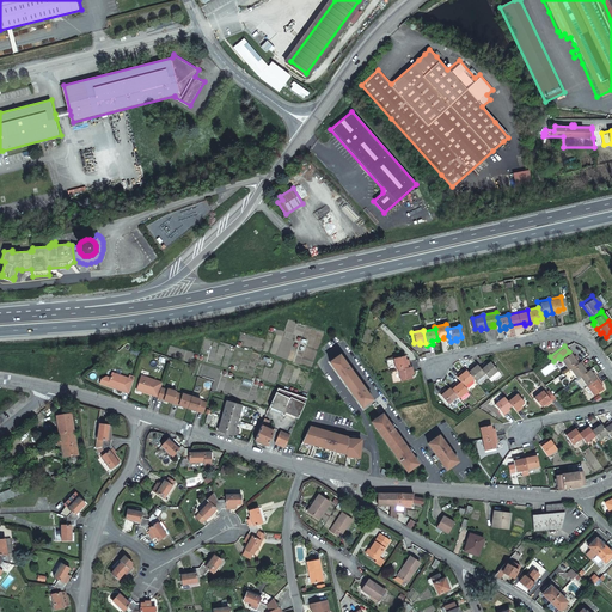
[(561,359),(567,368),(569,367),(577,360),(574,355),(573,356),(569,352),(561,359)]
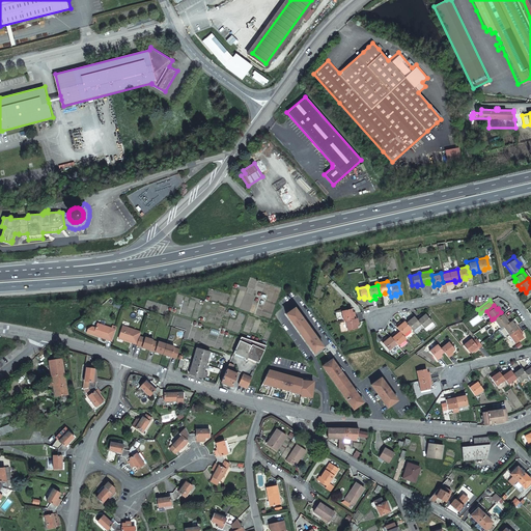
[(323,346),(295,307),(285,313),(313,353),(323,346)]
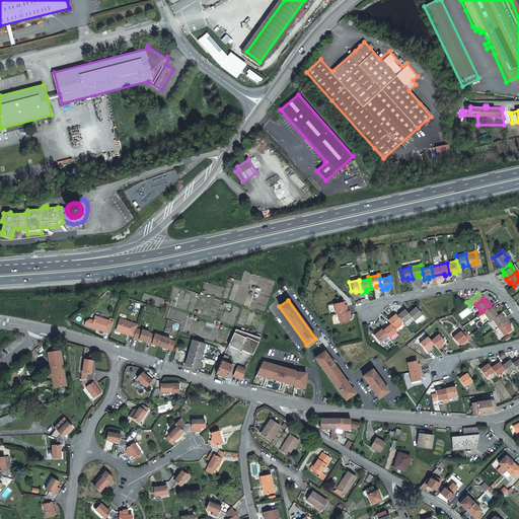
[(344,307),(342,302),(332,304),(335,314),(337,314),(346,311),(345,306),(344,307)]
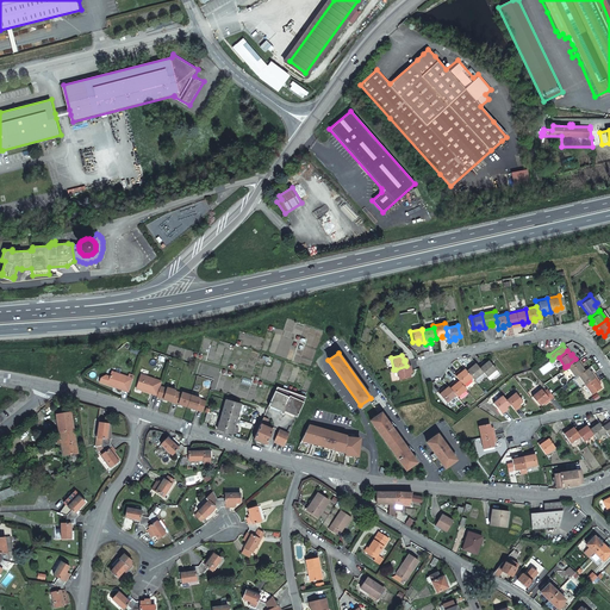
[(576,359),(567,366),(574,375),(577,373),(583,369),(579,363),(582,362),(578,358),(576,359)]
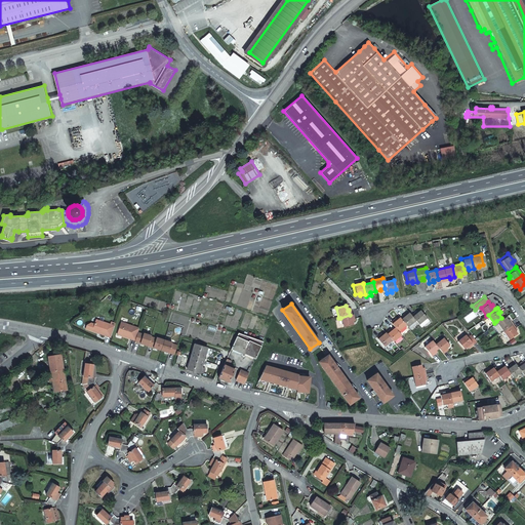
[(414,312),(410,315),(414,320),(420,326),(429,320),(419,310),(415,313),(414,312)]
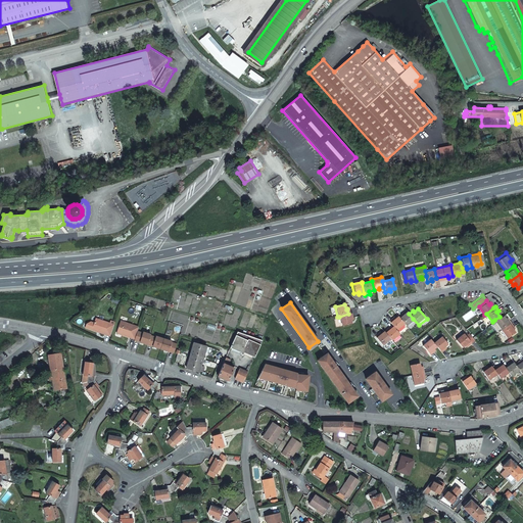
[(401,313),(397,316),(403,324),(406,325),(413,319),(409,314),(407,311),(402,314),(401,313)]
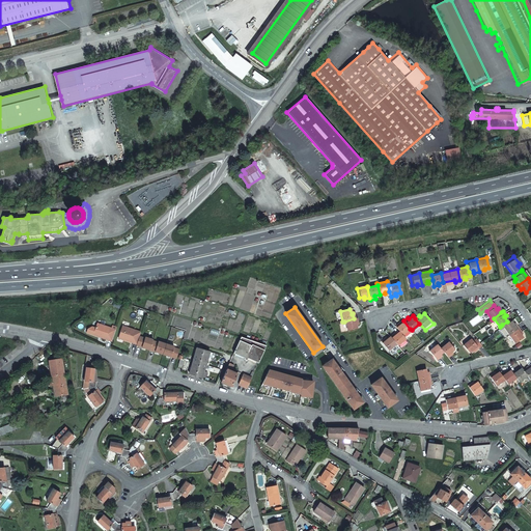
[(356,318),(354,318),(344,322),(346,331),(357,329),(356,324),(357,324),(356,318)]
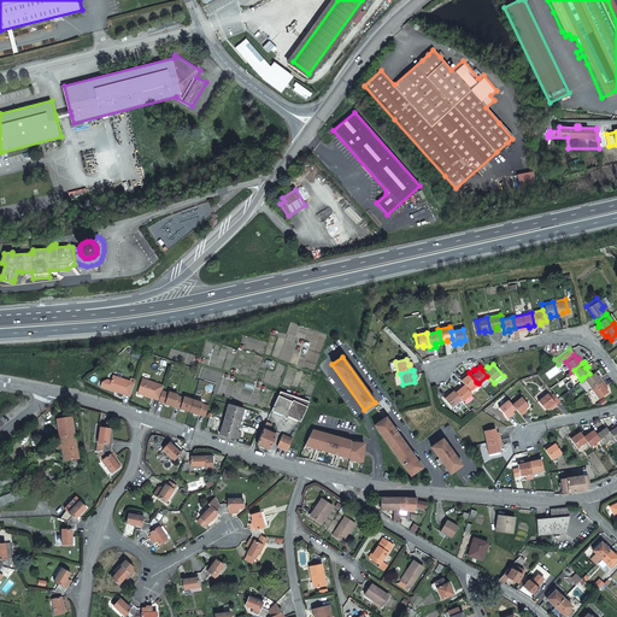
[(589,374),(583,377),(587,382),(591,387),(603,380),(599,375),(597,376),(593,371),(589,374)]
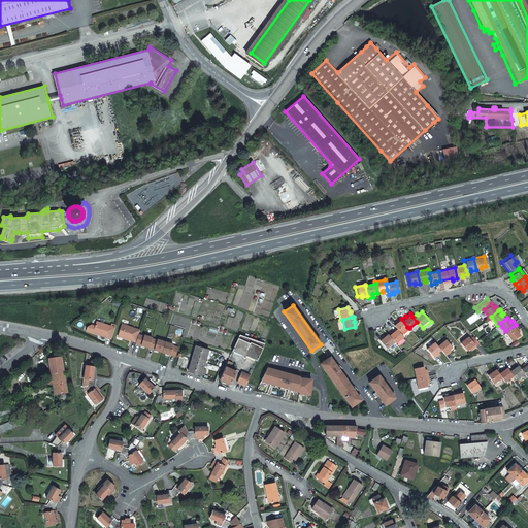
[(392,324),(396,328),(400,333),(407,327),(401,319),(397,322),(396,321),(392,324)]
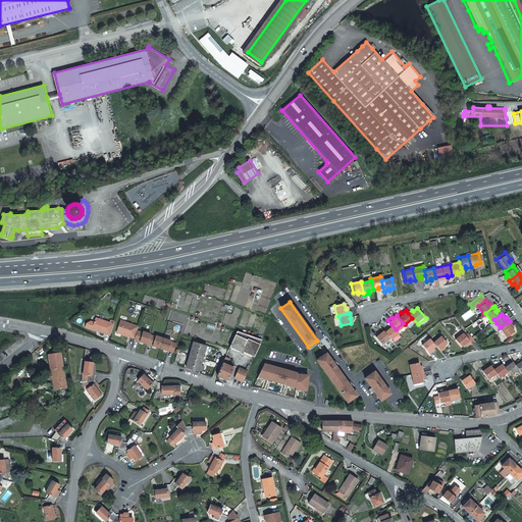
[(99,332),(110,335),(114,322),(110,320),(109,323),(96,318),(92,329),(97,331),(97,330),(99,331),(99,332)]
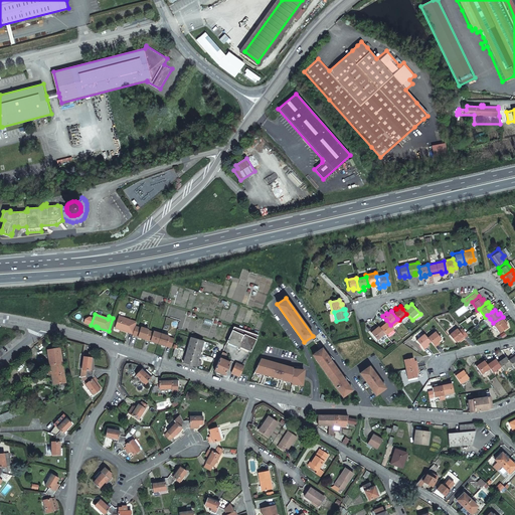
[(115,328),(133,334),(135,326),(137,322),(119,316),(115,328)]
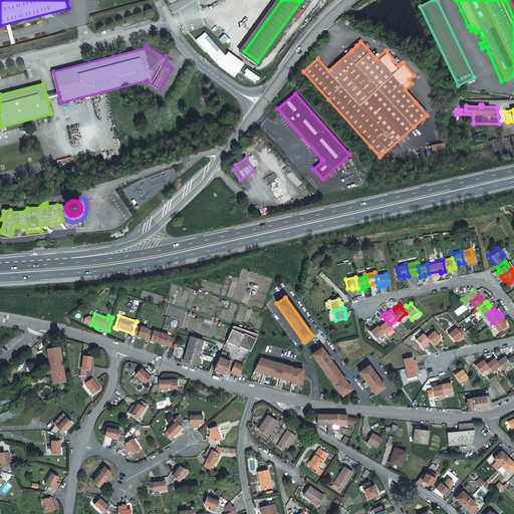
[(502,316),(492,322),(498,331),(506,325),(503,321),(505,320),(502,316)]
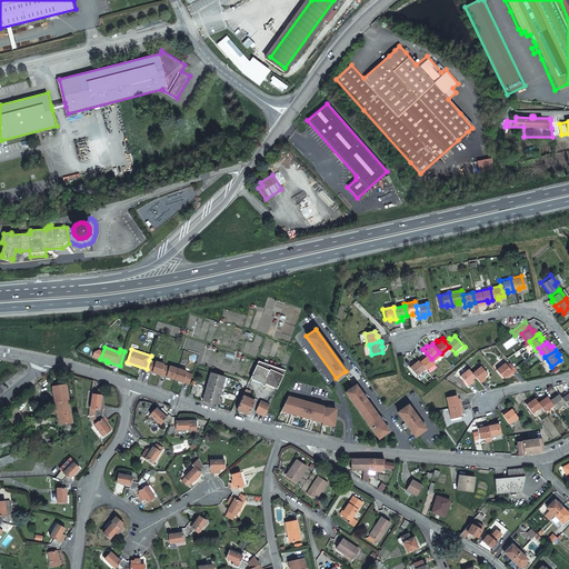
[(421,356),(417,359),(425,368),(426,369),(433,362),(431,359),(427,353),(422,357),(421,356)]
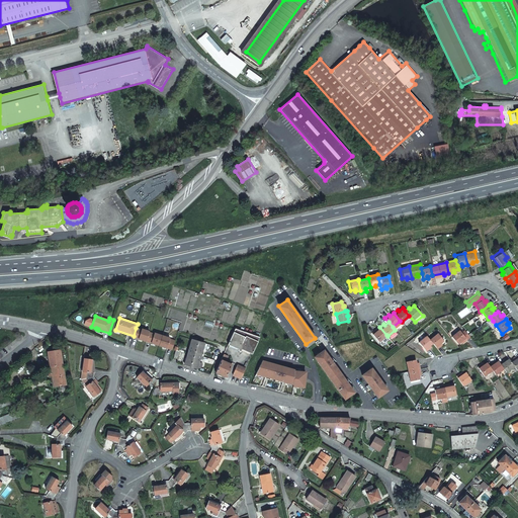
[(386,335),(379,327),(375,331),(374,329),(370,333),(378,342),(386,335)]
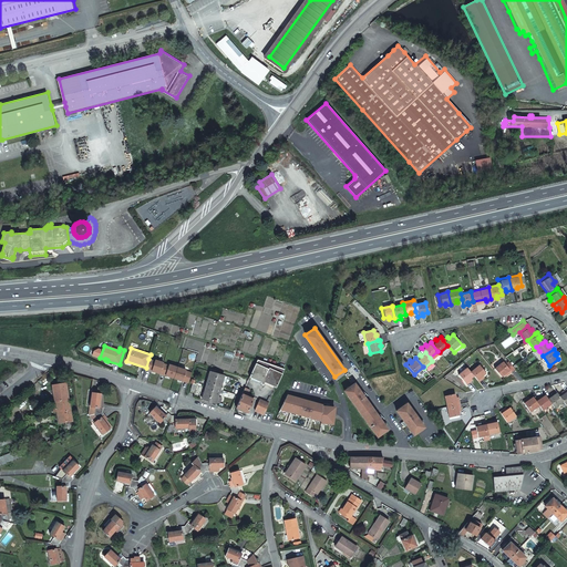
[(155,361),(148,359),(146,368),(146,369),(174,378),(177,367),(169,364),(169,366),(163,363),(164,362),(155,360),(155,361)]
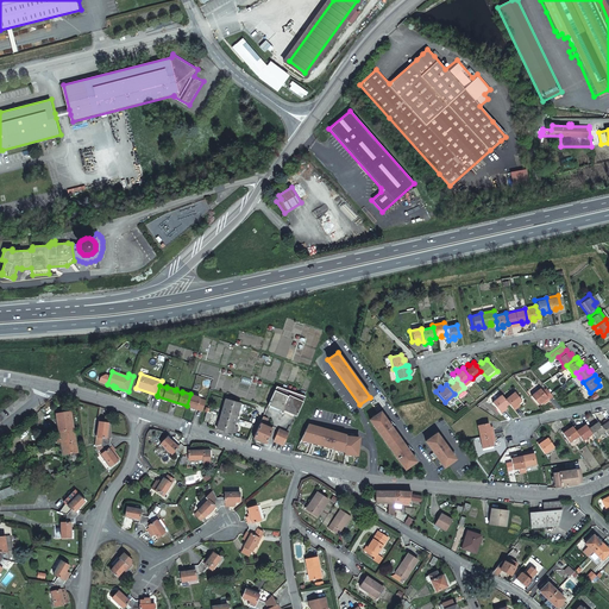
[(296,416),(305,396),(277,385),(269,406),(281,410),(280,412),(283,413),(284,410),(296,416)]
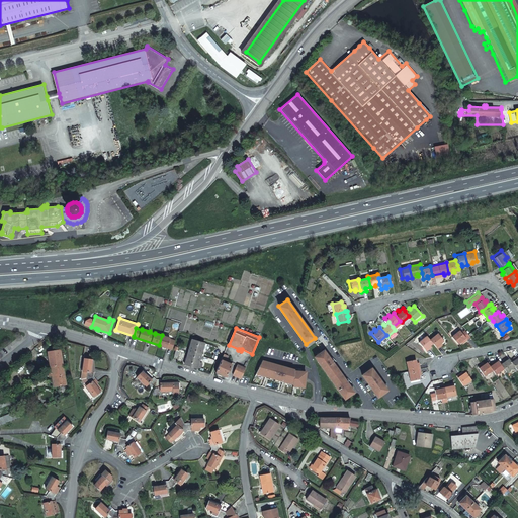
[(467,333),(463,329),(460,331),(458,329),(451,335),(457,343),(461,340),(462,341),(469,336),(467,333)]
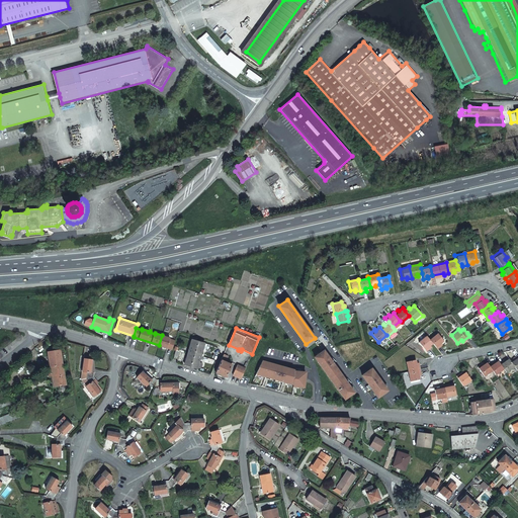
[(432,342),(437,348),(440,344),(439,343),(443,340),(437,333),(429,339),(432,342)]
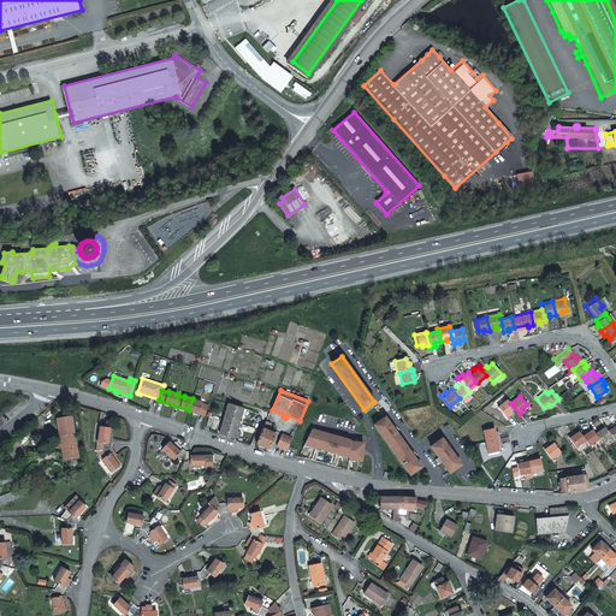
[(202,401),(193,398),(189,410),(205,415),(208,404),(202,402),(202,401)]
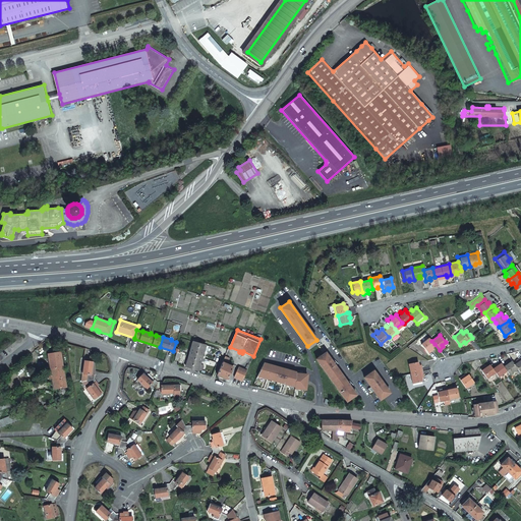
[(431,341),(428,337),(420,343),(428,352),(432,349),(430,348),(435,344),(431,341)]
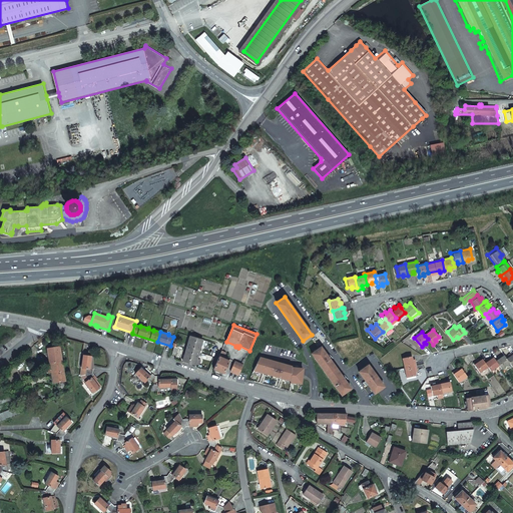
[(183,361),(195,365),(195,363),(198,364),(200,360),(197,359),(202,341),(190,337),(183,361)]
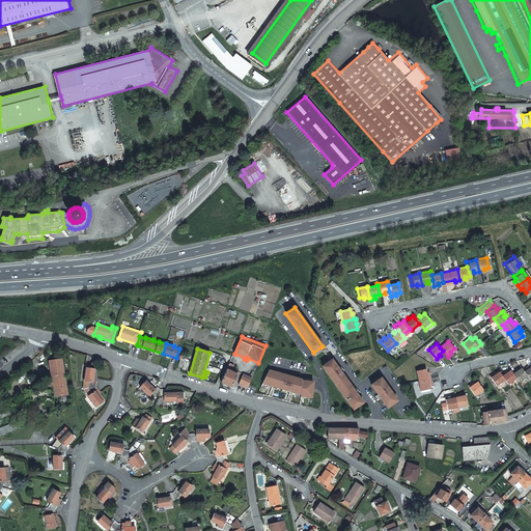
[(52,376),(63,374),(60,359),(49,361),(52,376)]
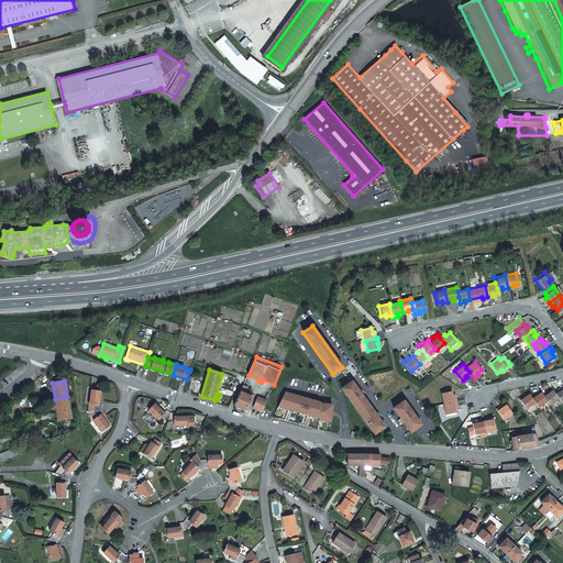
[(359,390),(352,381),(342,387),(375,433),(385,426),(377,416),(381,414),(377,411),(375,412),(361,394),(364,392),(361,388),(359,390)]
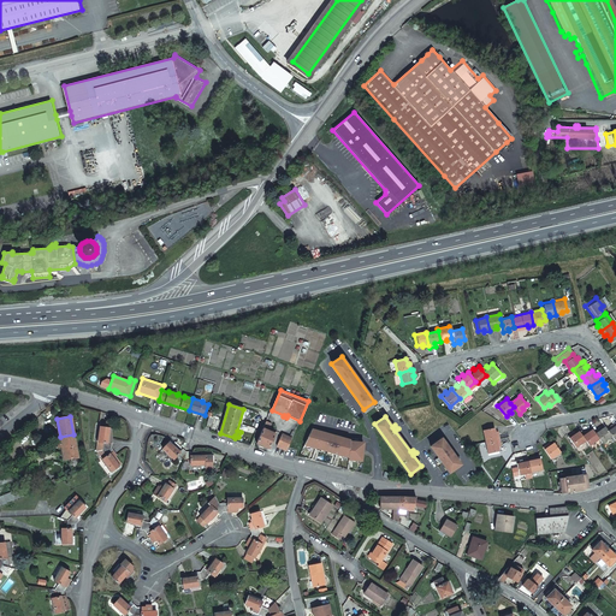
[(267,421),(256,443),(268,449),(276,433),(267,430),(268,427),(268,428),(271,422),(267,421)]
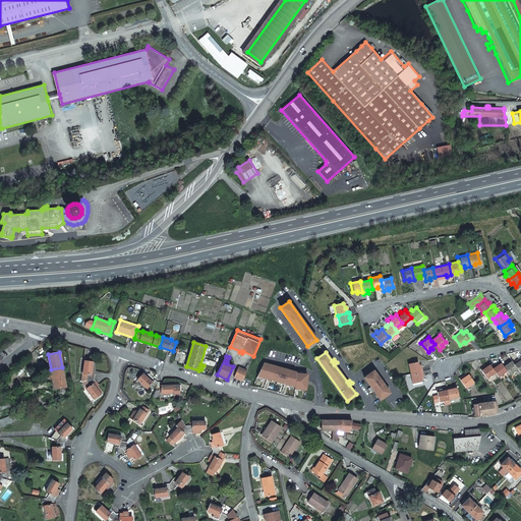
[(514,362),(511,358),(507,361),(506,360),(502,363),(507,369),(509,372),(517,367),(514,362)]
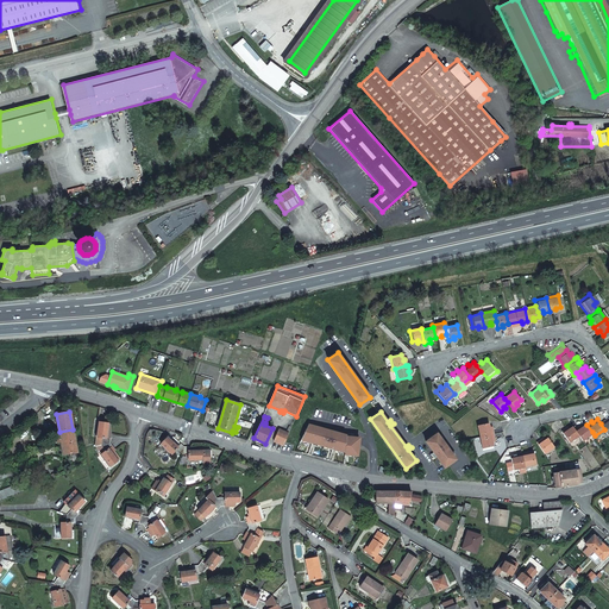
[(477,425),(479,435),(493,433),(491,427),(490,427),(489,421),(477,425)]
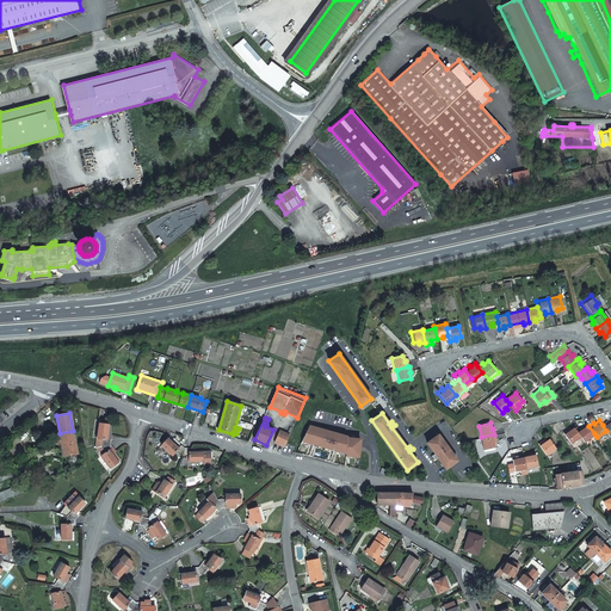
[(102,446),(110,444),(110,440),(106,439),(109,425),(99,424),(97,438),(102,439),(102,446)]
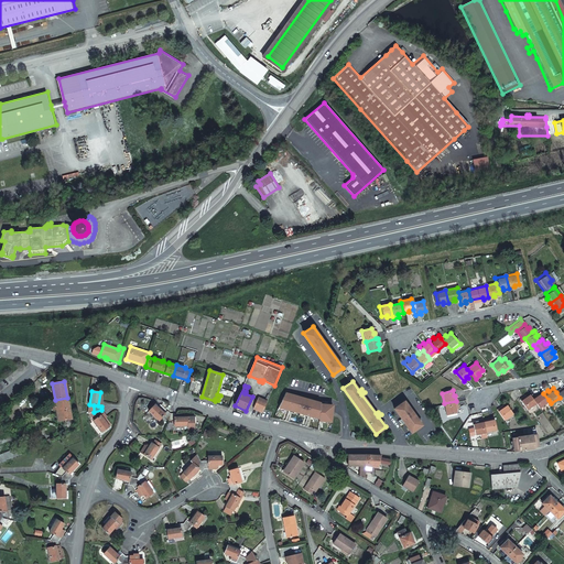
[(540,407),(549,400),(543,393),(541,391),(538,393),(537,392),(531,396),(537,402),(540,407)]
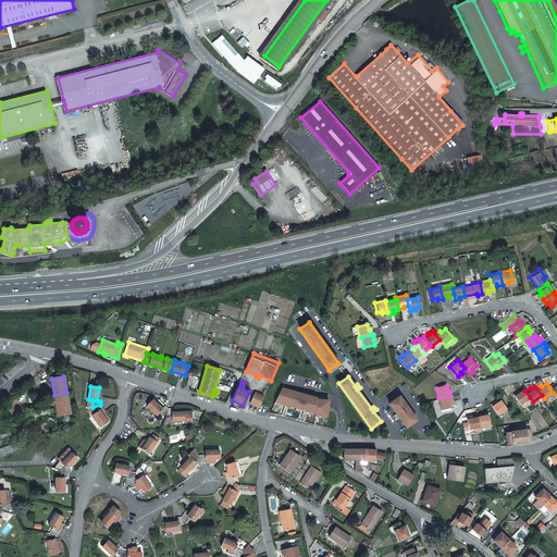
[(317,397),(282,387),(275,401),(316,413),(326,416),(329,399),(317,398),(317,397)]
